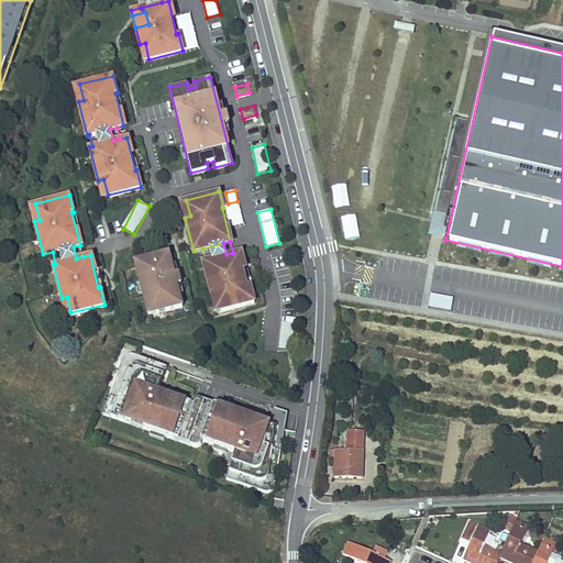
[(202,249),(206,260),(203,261),(212,294),(217,293),(221,309),(255,300),(251,283),(249,284),(240,251),(233,253),(227,254),(223,243),(202,249)]
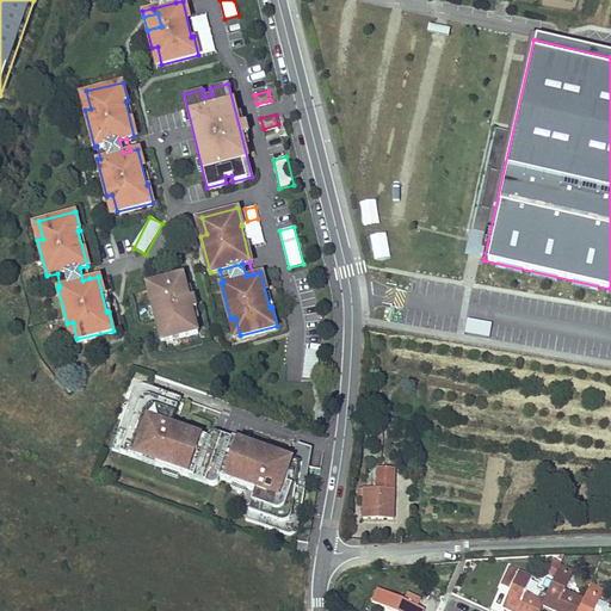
[(80,267),(82,281),(90,278),(87,266),(80,267)]
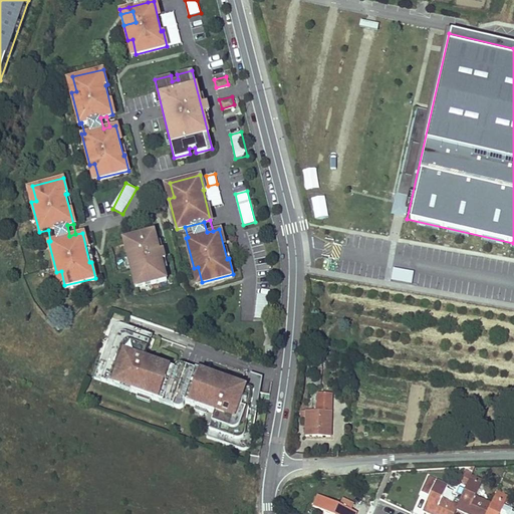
[(154,230),(123,238),(136,286),(167,278),(162,259),(159,249),(154,230)]
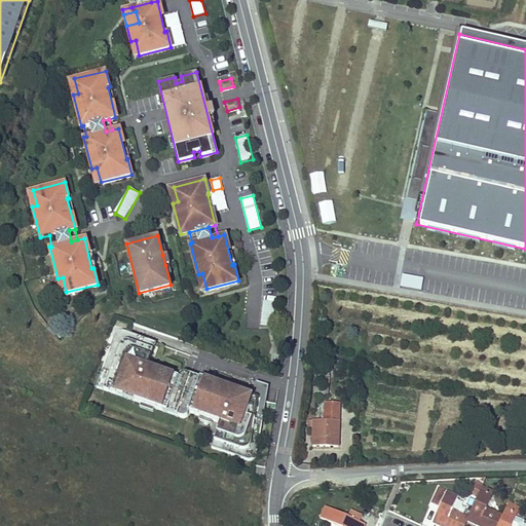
[(403,274),(400,286),(421,291),(423,278),(403,274)]
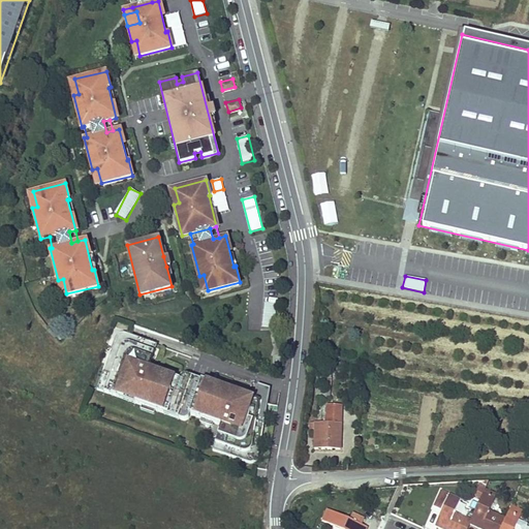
[(274,329),(276,304),(263,303),(261,328),(274,329)]
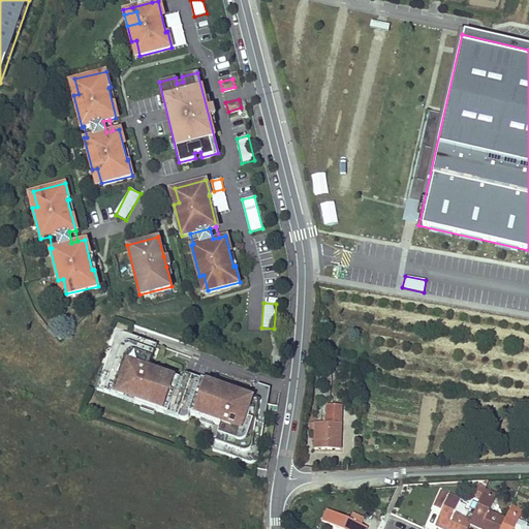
[(190,411),(221,422),(213,446),(249,459),(253,458),(257,456),(258,453),(270,384),(257,380),(253,395),(245,392),(244,396),(232,392),(235,387),(206,378),(204,385),(190,380),(192,373),(185,371),(181,374),(180,377),(148,366),(156,341),(124,330),(122,331),(115,336),(97,386),(119,394),(120,391),(136,396),(135,400),(164,409),(166,403),(180,407),(177,414),(186,416),(189,414),(190,411)]
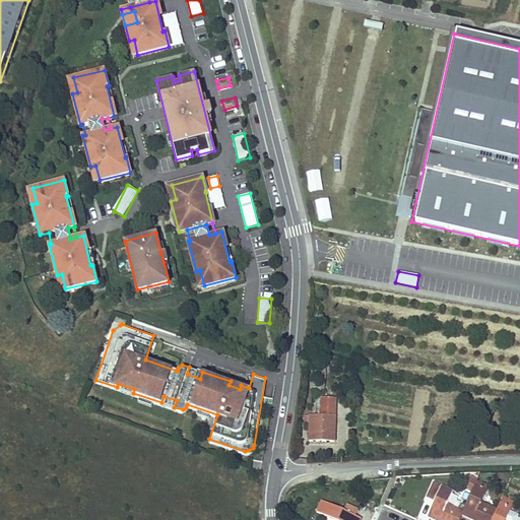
[(202,372),(189,367),(187,374),(200,379),(202,372)]
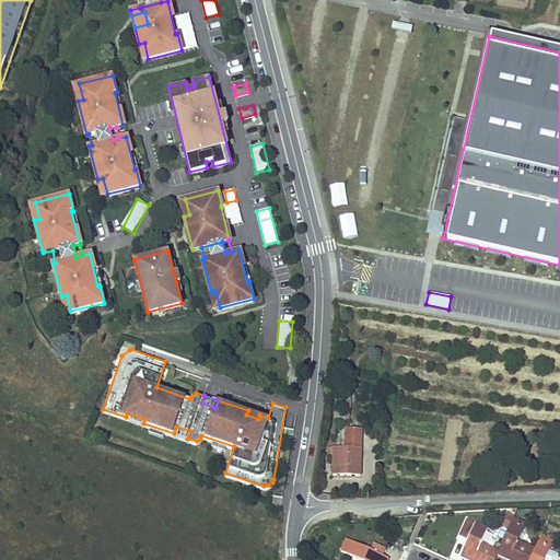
[(127,413),(126,417),(143,423),(144,419),(127,413)]
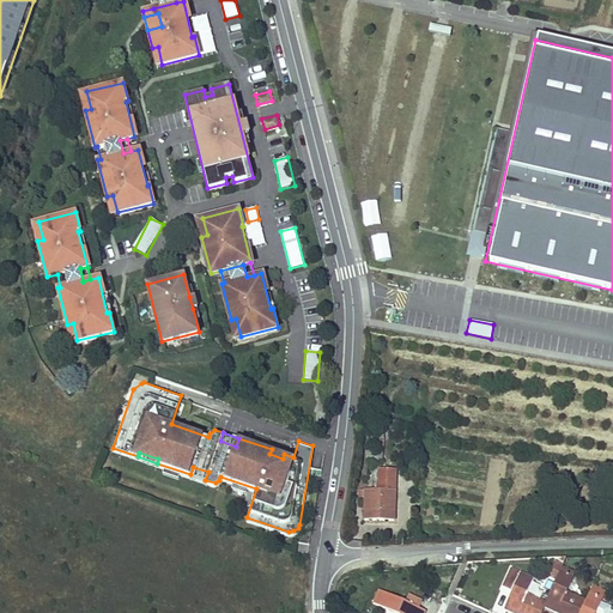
[(193,467),(190,474),(205,480),(208,472),(193,467)]
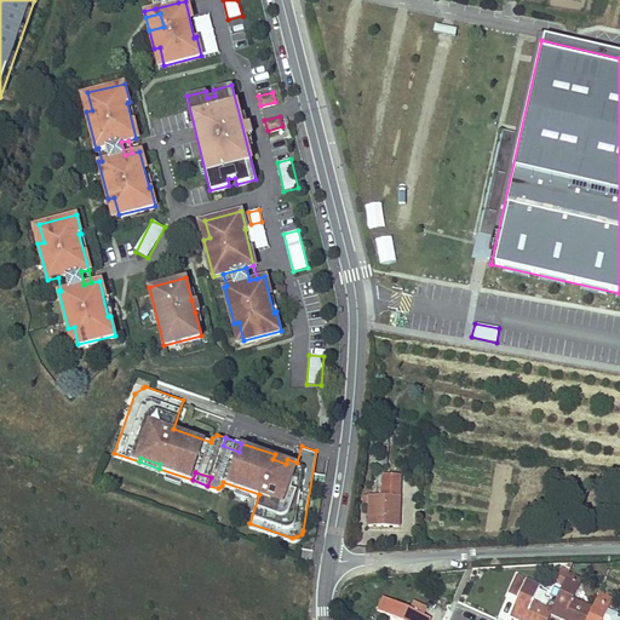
[(368,527),(399,527),(400,476),(384,475),(384,488),(382,488),(382,493),(382,495),(369,495),(363,495),(363,503),(369,503),(368,527)]
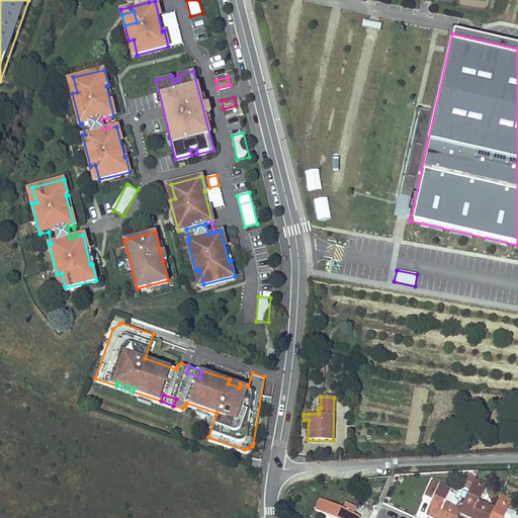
[(473,483),(485,488),(487,484),(476,479),(473,483)]
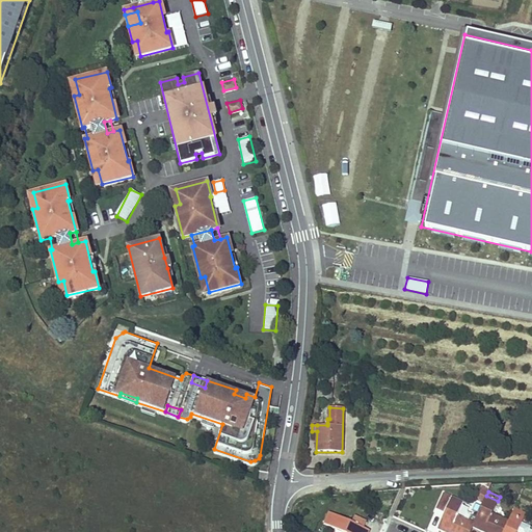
[(437,529),(443,531),(445,531),(447,529),(450,531),(449,531),(470,531),(472,528),(474,524),(457,515),(463,503),(444,494),(435,510),(445,514),(437,529)]
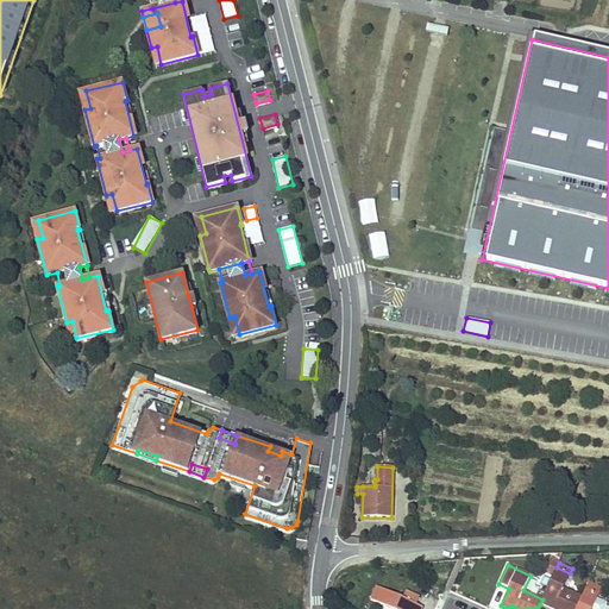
[(542,600),(540,604),(548,608),(551,603),(554,606),(552,608),(576,608),(583,597),(563,589),(570,573),(557,567),(542,600)]
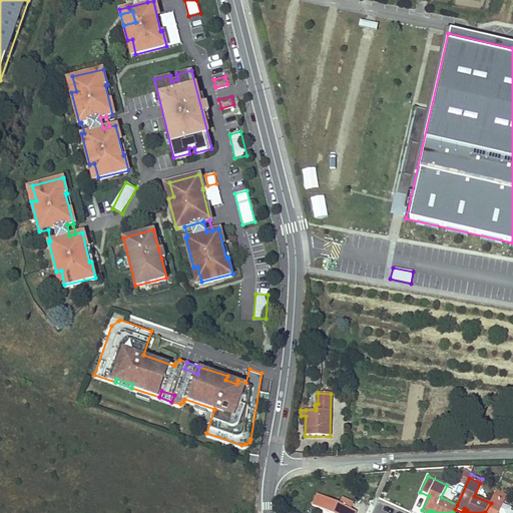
[(485,512),(499,512),(503,505),(507,496),(496,491),(491,503),(485,512)]
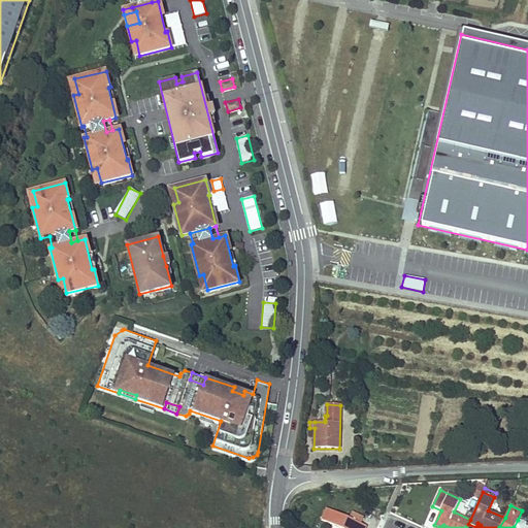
[(366,527),(367,527),(361,524),(350,519),(327,508),(322,520),(338,527),(366,527)]
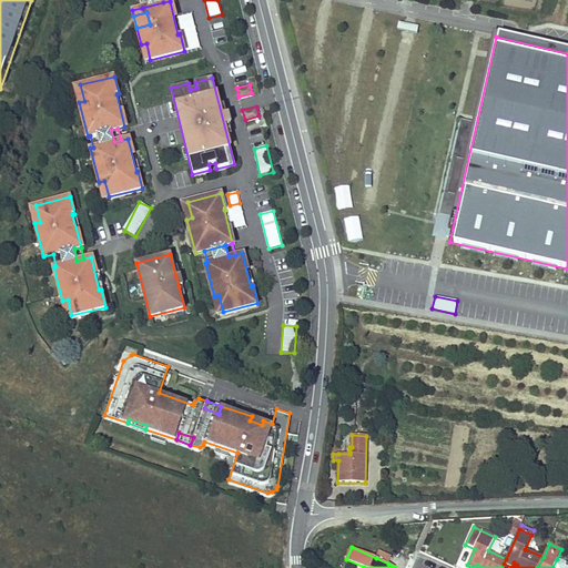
[(376,558),(388,564),(392,557),(379,551),(376,558)]
